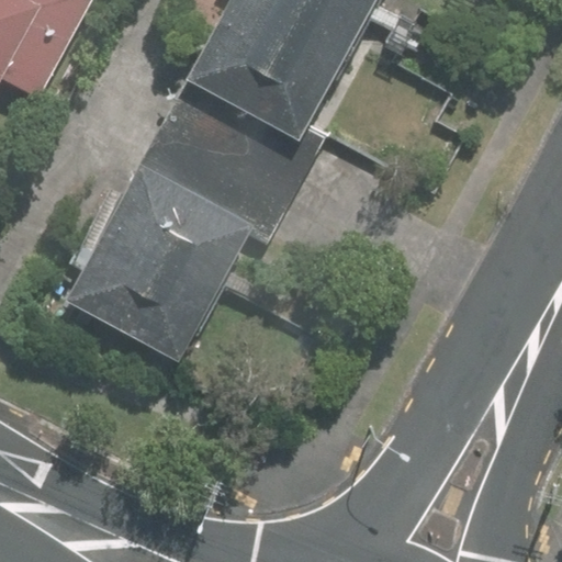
[(0,0),(0,78),(1,77),(38,97),(91,0),(0,0)]
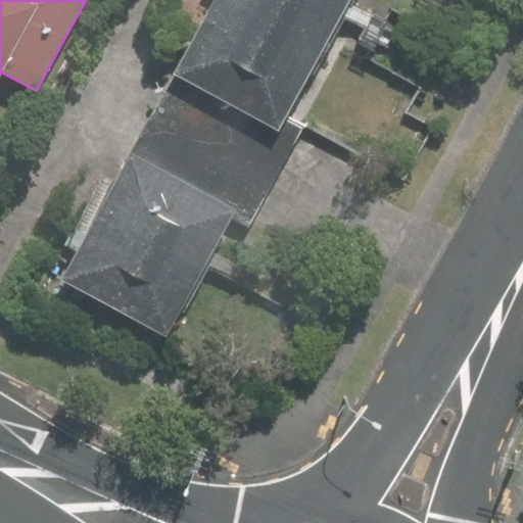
[(277,133),(285,116),(348,0),(215,0),(173,76),(277,133)]
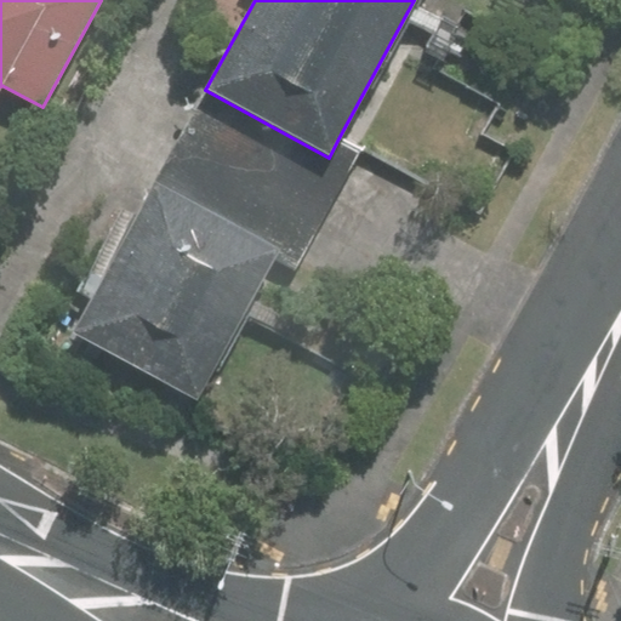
[(329,158),(205,90),(154,183),(279,251),(273,262),(290,272),(357,149),(339,138),(329,158)]
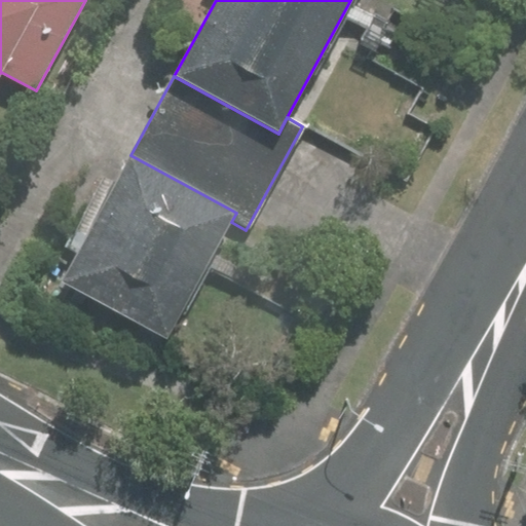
[(165,341),(231,222),(236,213),(130,155),(61,284),(165,341)]
